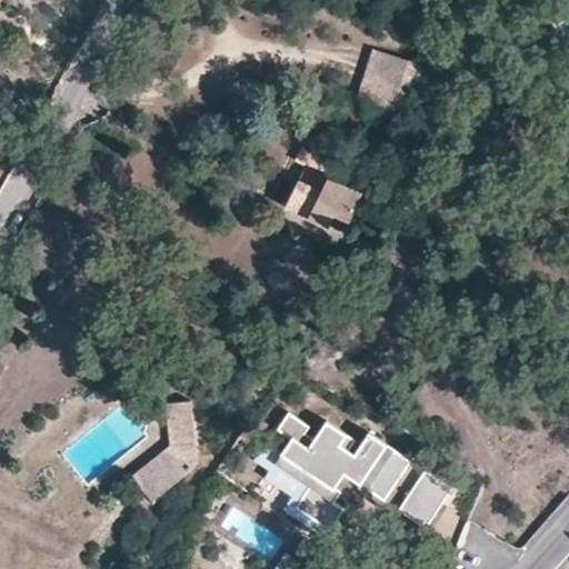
[(406,62),(373,52),(357,97),(389,115),(400,116),(415,70),(406,62)]
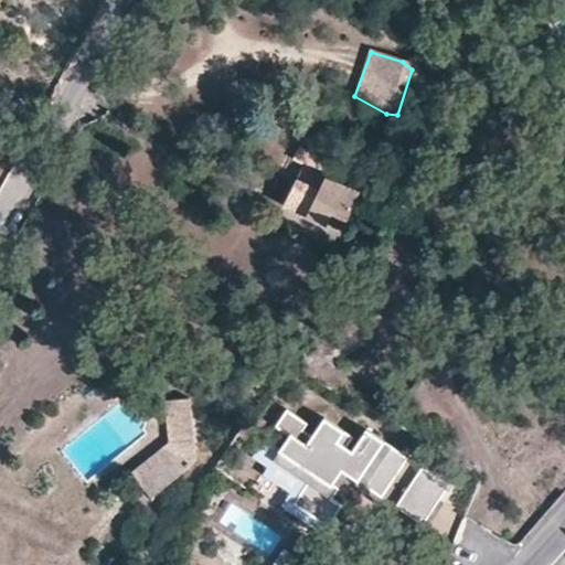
[(300,164),(281,205),(324,225),(327,221),(342,227),(359,190),(324,176),(331,163),(299,149),(292,160),(300,164)]
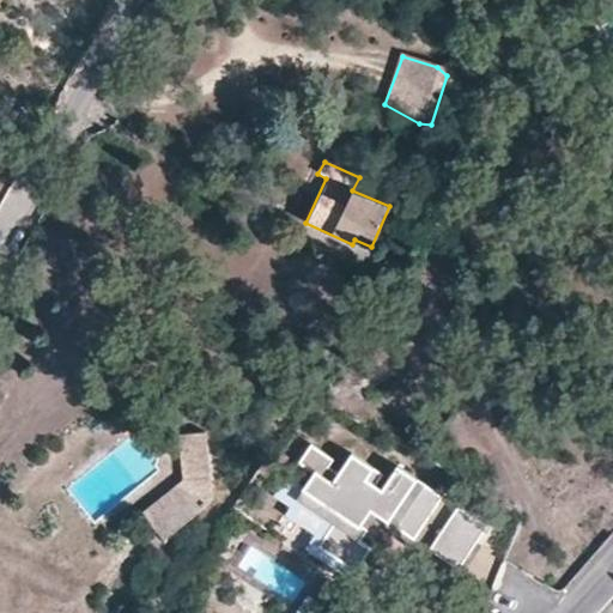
[(219,444),(187,444),(187,490),(153,516),(174,545),(219,511),(219,444)]
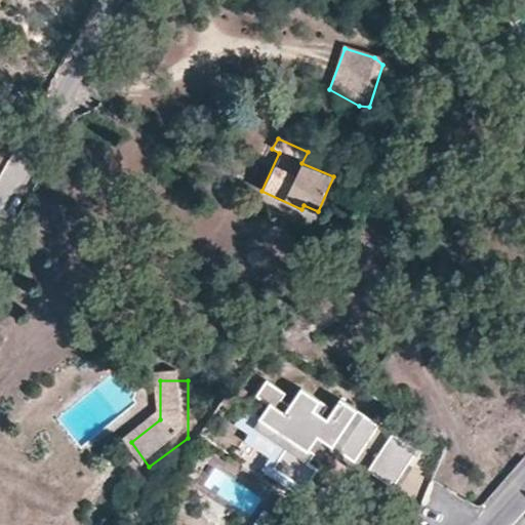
[(332,448),(357,410),(339,399),(326,419),(321,415),(327,406),(300,389),(289,405),(281,400),(285,394),(266,380),(254,397),(267,404),(258,417),(252,427),(285,449),(271,470),(303,491),(317,470),(304,461),(310,453),(308,451),(317,438),(332,448)]
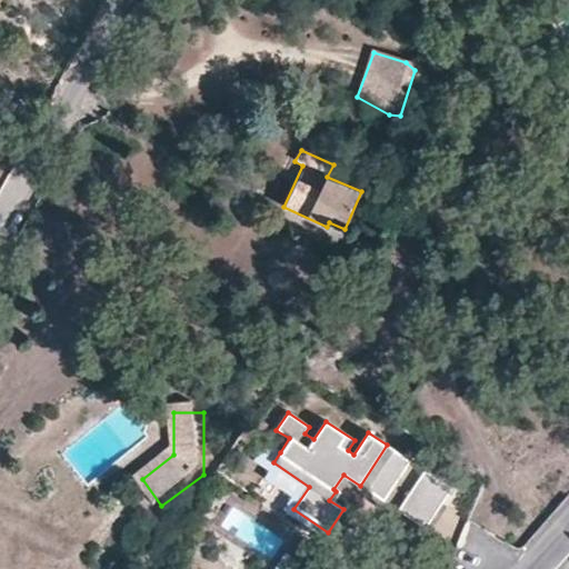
[(326,536),(328,532),(293,509),(309,487),(273,462),(280,452),(265,442),(253,460),(268,470),(263,478),(291,497),(283,508),(326,536)]
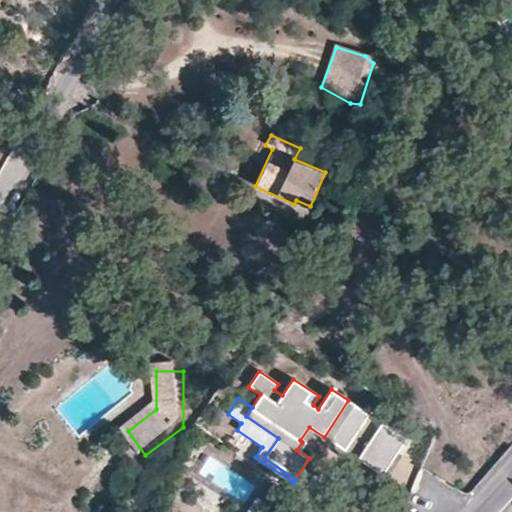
[(345,451),(344,450),(330,441),(354,404),(348,400),(324,437),(309,427),(300,440),(302,442),(321,454),(325,448),(341,458),(345,451)]
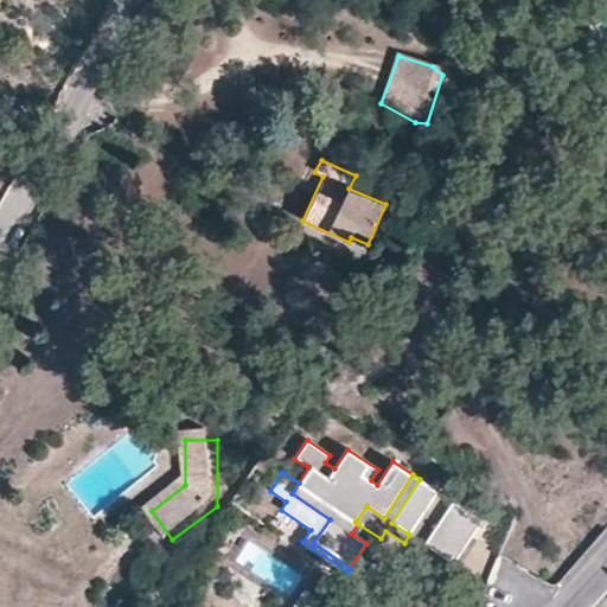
[(436,491),(420,479),(391,523),(408,534),(436,491)]
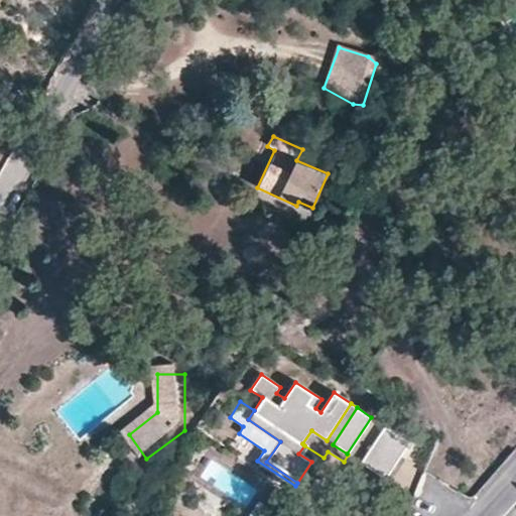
[(383,425),(359,462),(385,480),(399,459),(409,442),(383,425)]
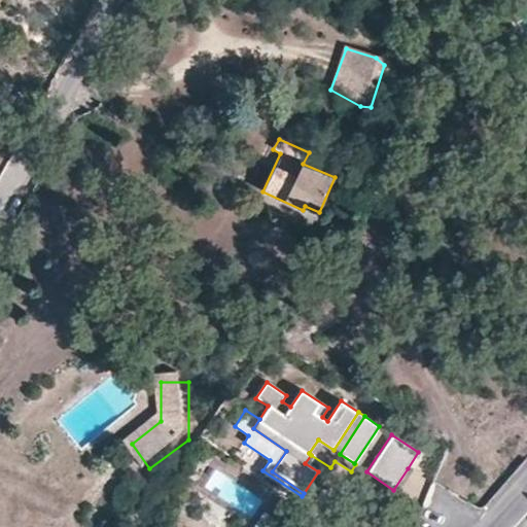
[(412,471),(408,468),(393,490),(366,471),(363,476),(395,497),(412,471)]
